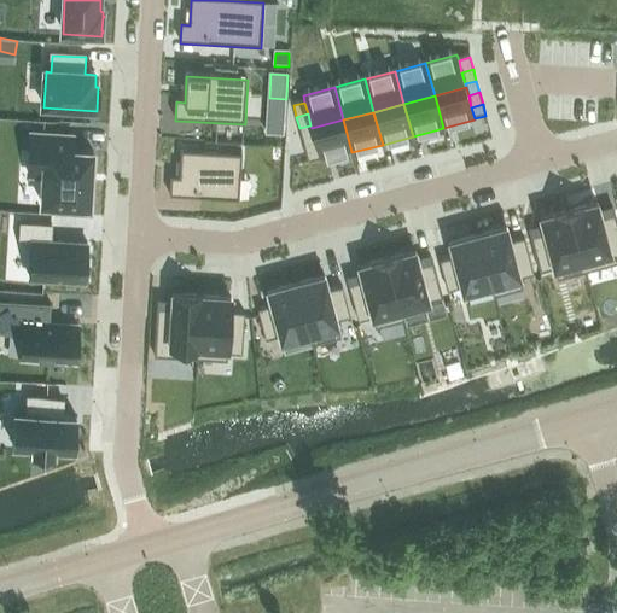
[(351,152),(343,120),(312,128),(314,136),(318,149),(320,161),(320,162),(351,152)]
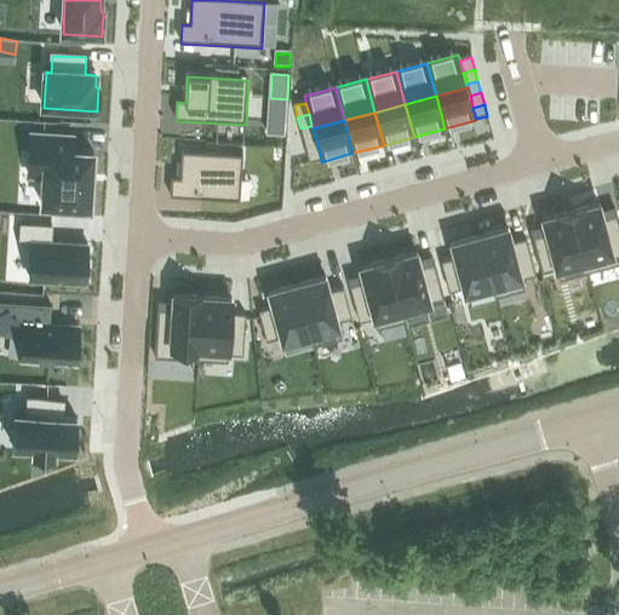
[(285,137),(286,125),(269,124),(268,136),(285,137)]
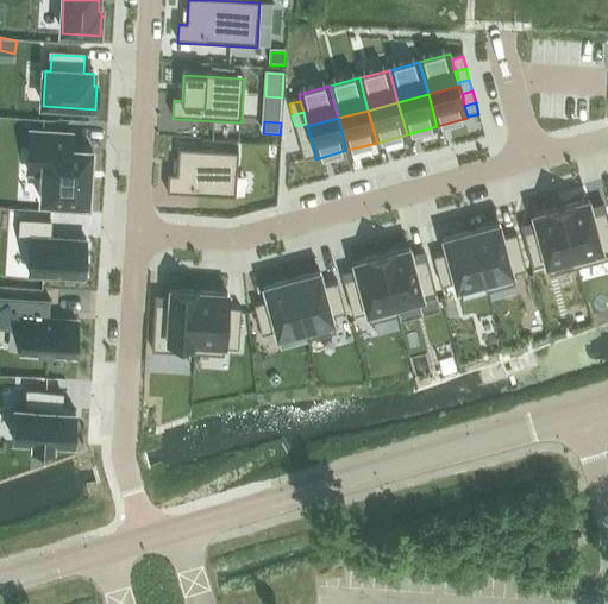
[(306,124),(295,126),(298,138),(309,134),(307,126),(306,124)]
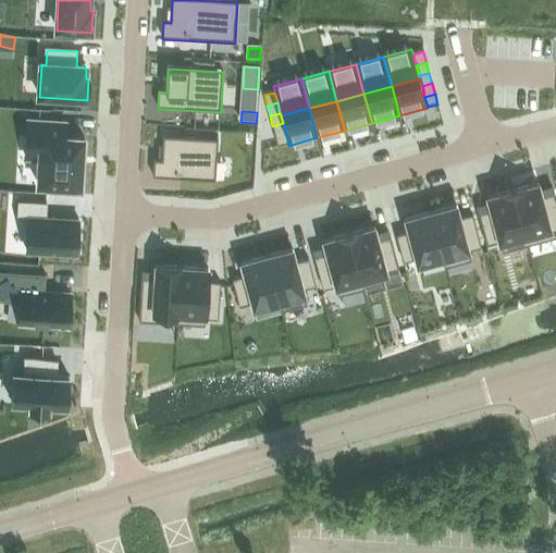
[(82,189),(85,139),(65,138),(66,125),(28,123),(27,142),(26,160),(39,161),(38,186),(82,189)]
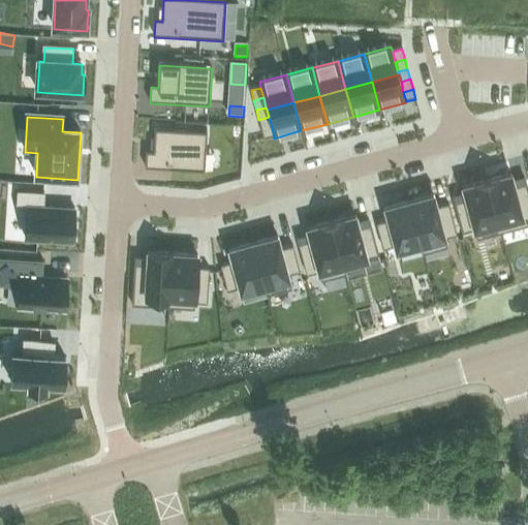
[(269,117),(258,120),(261,130),(272,127),(269,117)]
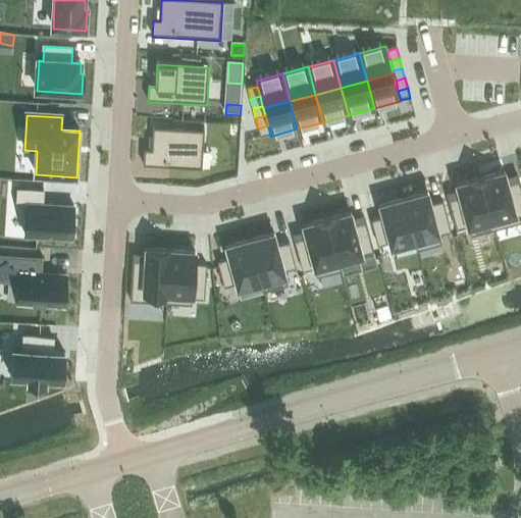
[(270,136),(268,125),(258,128),(261,138),(270,136)]
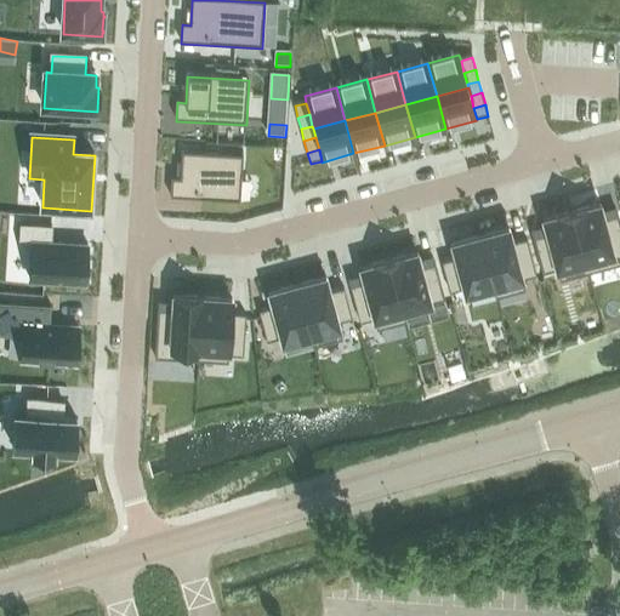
[(182,154),(181,180),(172,180),(171,198),(242,203),(244,158),(182,154)]
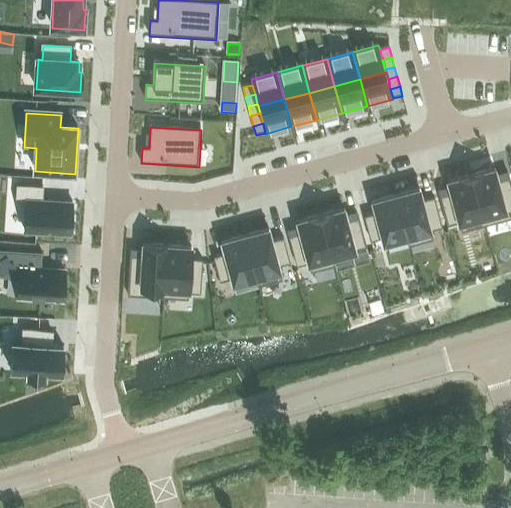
[(510,178),(498,181),(495,170),(472,176),(485,227),(510,219),(510,178)]
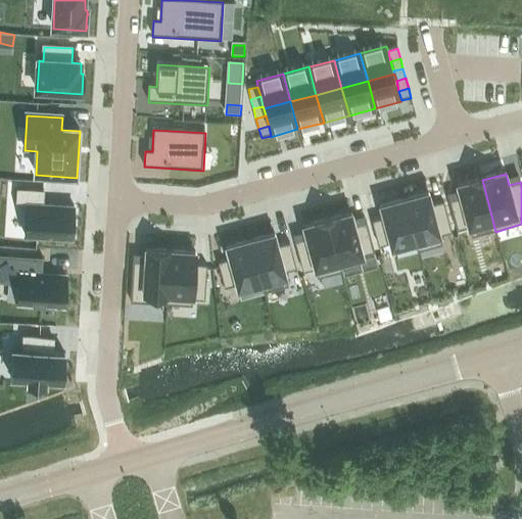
[(495,232),(482,180),(458,186),(461,198),(449,201),(458,232),(469,229),(472,238),(495,232)]
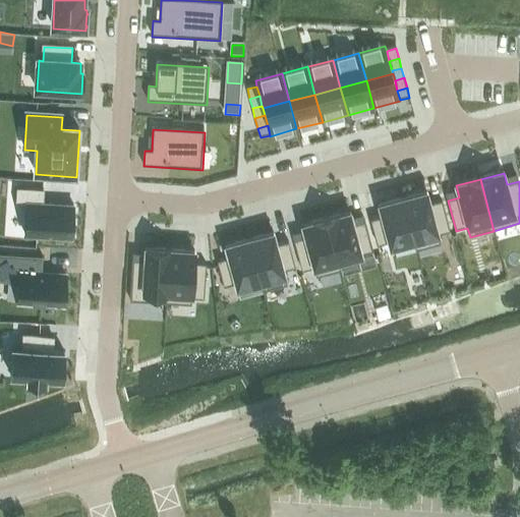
[(27,207),(25,237),(72,240),(74,208),(43,206),(44,192),(18,191),(17,206),(27,207)]
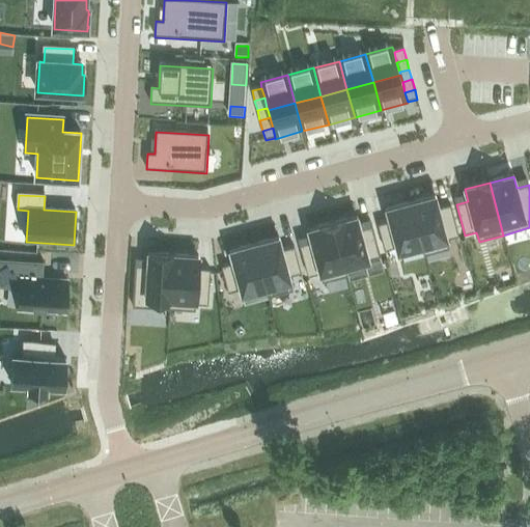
[(450,205),(439,209),(436,197),(411,203),(422,247),(421,247),(424,256),(449,250),(447,240),(458,237),(450,205)]
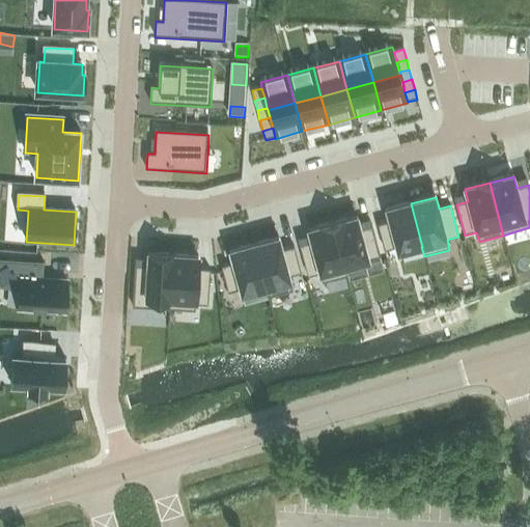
[(422,247),(411,203),(387,211),(390,222),(378,226),(385,251),(397,248),(398,253),(421,247),(422,247)]
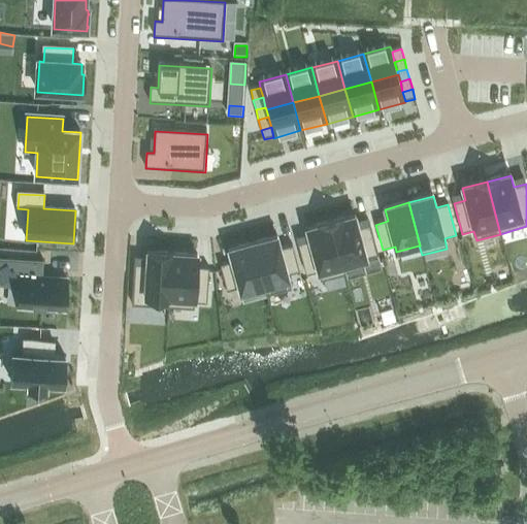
[(370,226),(359,229),(355,217),(331,224),(342,266),(343,266),(379,257),(370,226)]
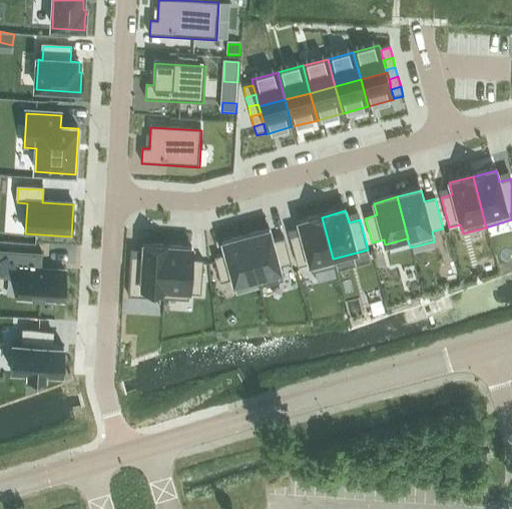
[(337,268),(334,259),(333,259),(322,217),(299,223),(302,235),(290,238),(298,268),(310,265),(312,275),(337,268)]
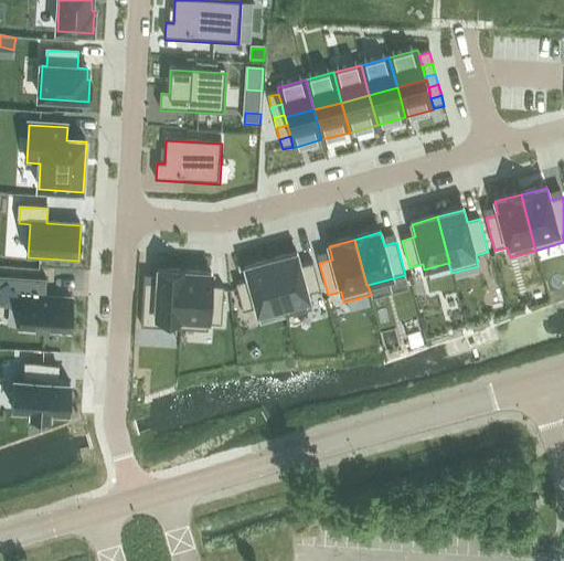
[(312,310),(308,295),(321,292),(314,264),(300,267),(297,255),(272,262),(284,307),(283,307),(285,318),(312,310)]
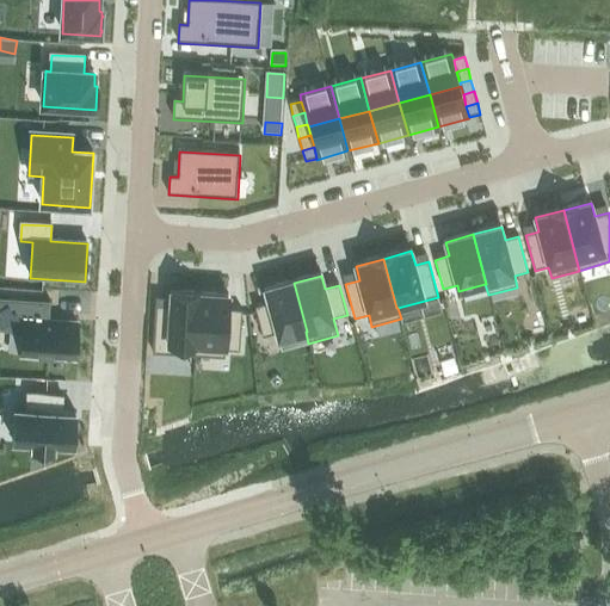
[(307,332),(294,283),(265,290),(269,304),(256,308),(264,338),(277,334),(278,339),(306,332),(307,332)]
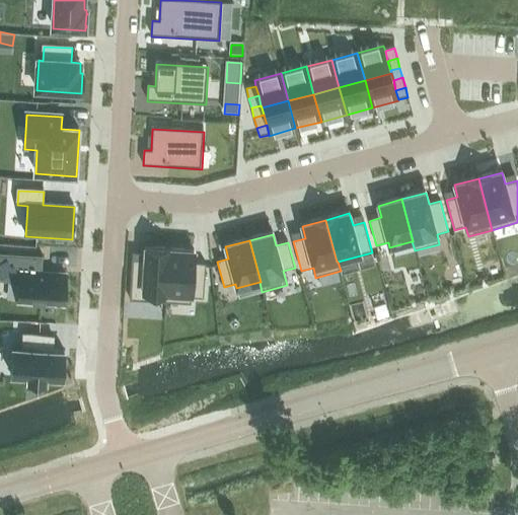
[(166,303),(170,250),(145,249),(145,262),(132,261),(130,301),(166,303)]
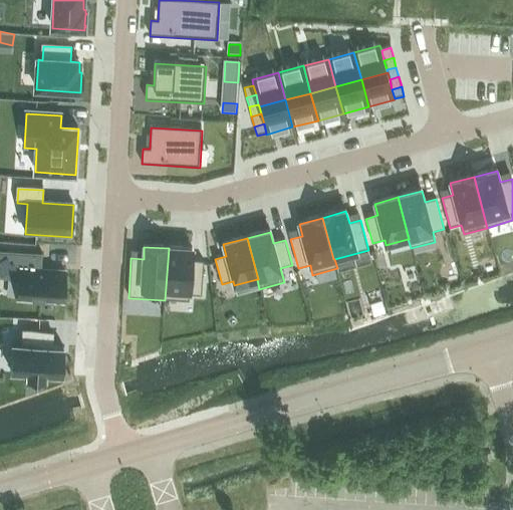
[(204,262),(192,262),(193,250),(169,248),(165,300),(190,302),(190,295),(202,296),(204,262)]
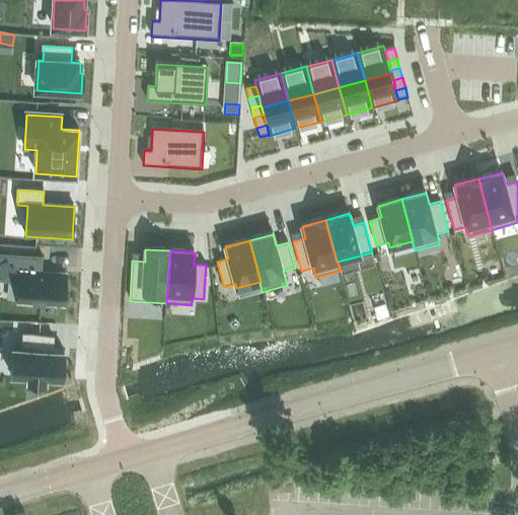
[(64,306),(66,275),(42,274),(44,258),(0,254),(0,282),(20,284),(19,304),(64,306)]
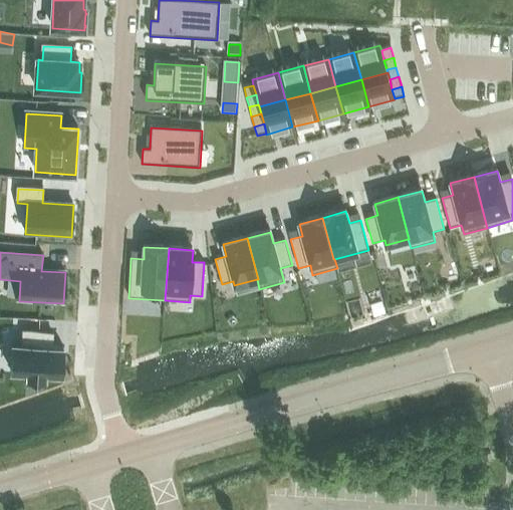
[(411,263),(416,275),(429,269),(424,258),(411,263)]
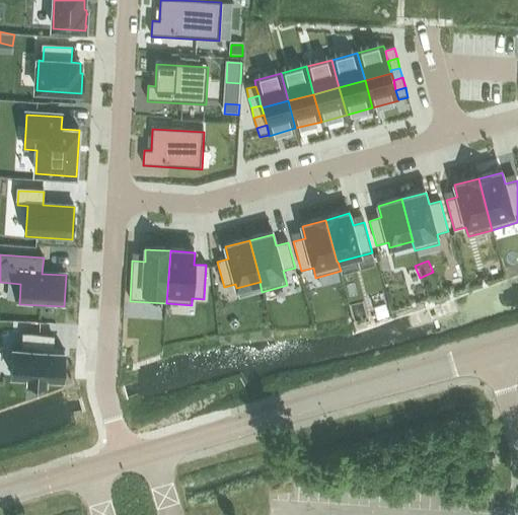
[(389,317),(385,306),(374,310),(378,321),(389,317)]
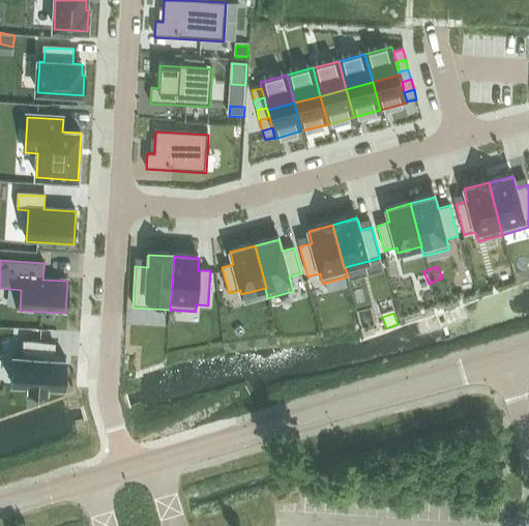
[(66,360),(54,359),(55,346),(24,344),(24,357),(13,356),(11,384),(28,385),(28,389),(47,391),(48,387),(64,388),(66,360)]
